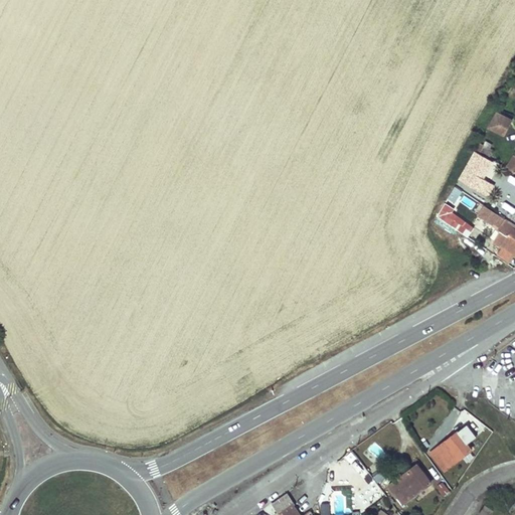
[(488,128),(503,135),(511,121),(496,113),(488,128)]
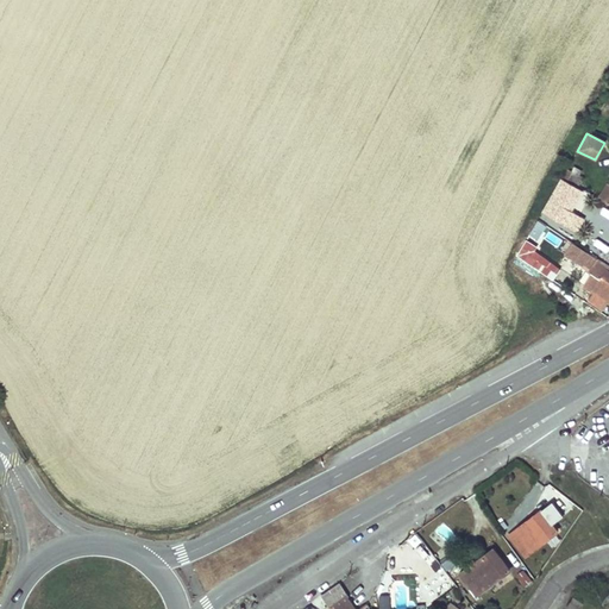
[(582,170),(573,167),(571,171),(567,170),(563,179),(579,187),(584,179),(578,176),(582,170)]
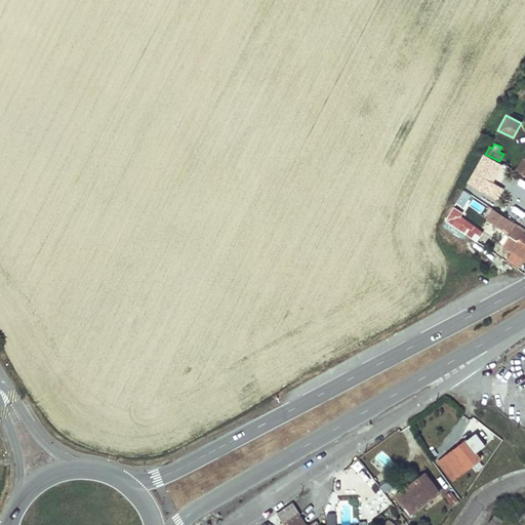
[(502,187),(492,180),(501,163),(484,154),(469,183),(496,198),(502,187)]
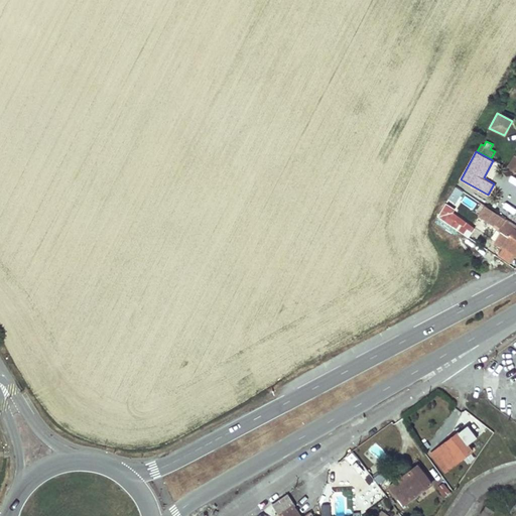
[(434,221),(465,243),(477,227),(446,205),(434,221)]
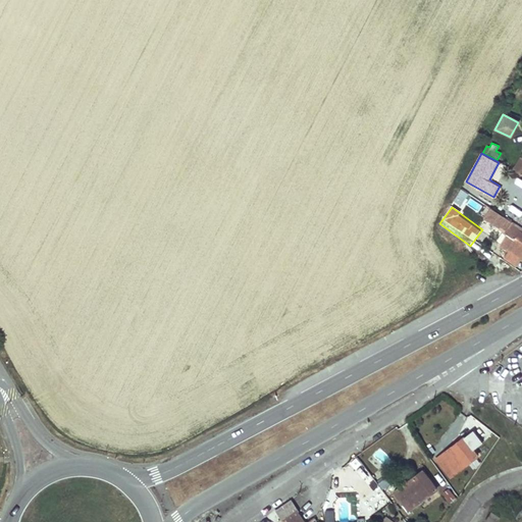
[(497,213),(492,218),(508,228),(512,223),(497,213)]
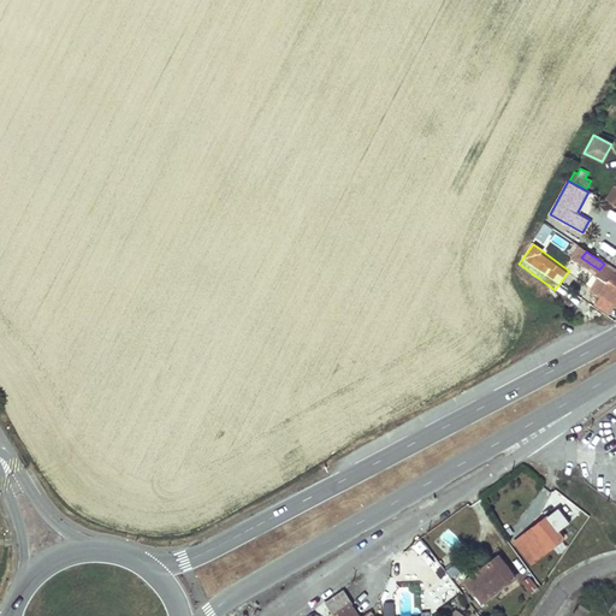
[(603,289),(594,303),(609,314),(615,304),(615,276),(614,274),(608,284),(600,278),(596,284),(603,289)]
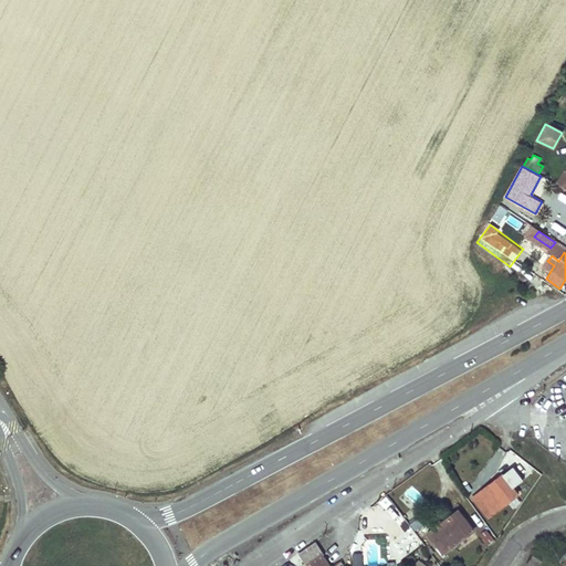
[(504,475),(474,498),(490,517),(506,504),(519,495),(504,475)]
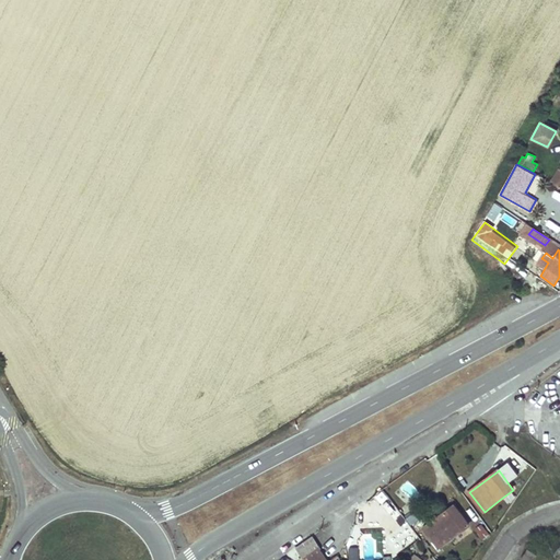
[(387,500),(381,504),(392,517),(397,512),(387,500)]
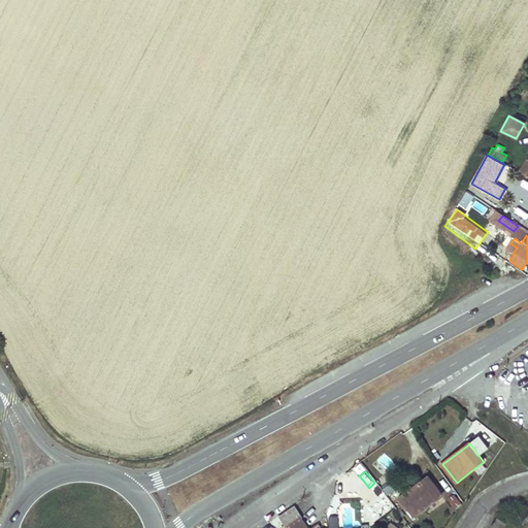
[(428,479),(401,498),(415,516),(434,501),(441,496),(428,479)]
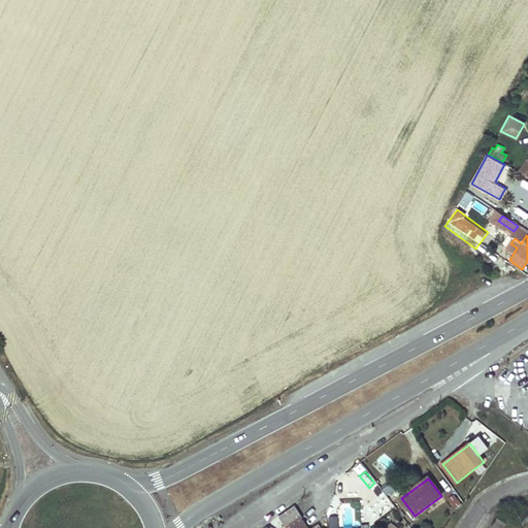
[(462,504),(455,495),(450,499),(457,508),(462,504)]
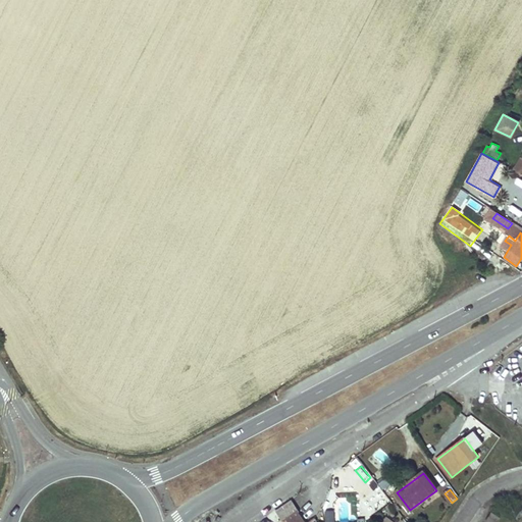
[(304,521),(299,513),(286,521),(304,521)]
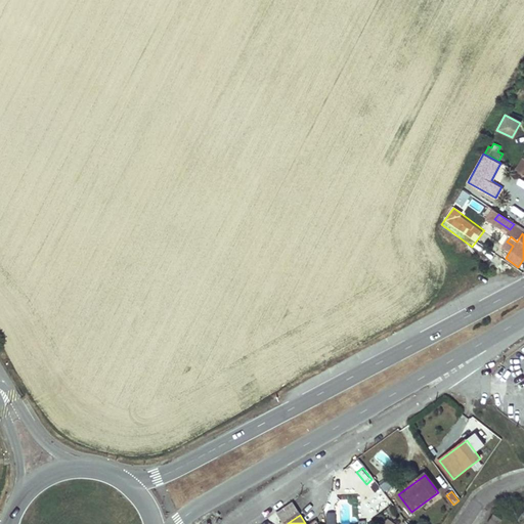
[(499,523),(503,520),(494,515),(488,523),(489,523),(499,523)]
